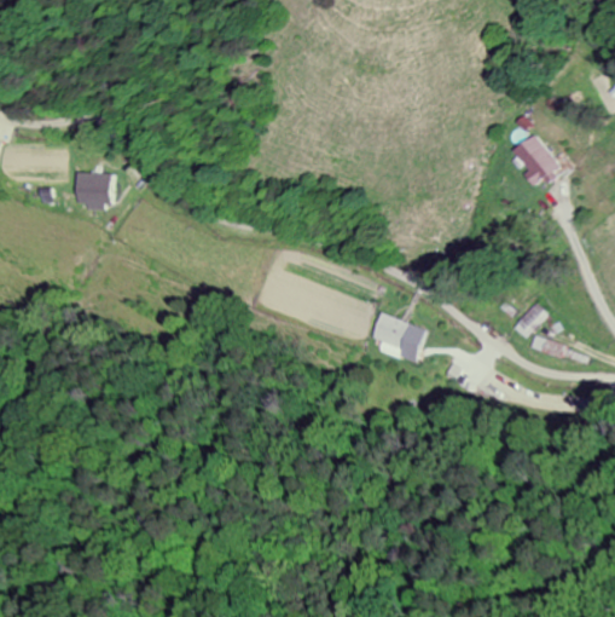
[(553,176),(550,171),(556,167),(535,137),(512,151),(537,188),(553,176)]
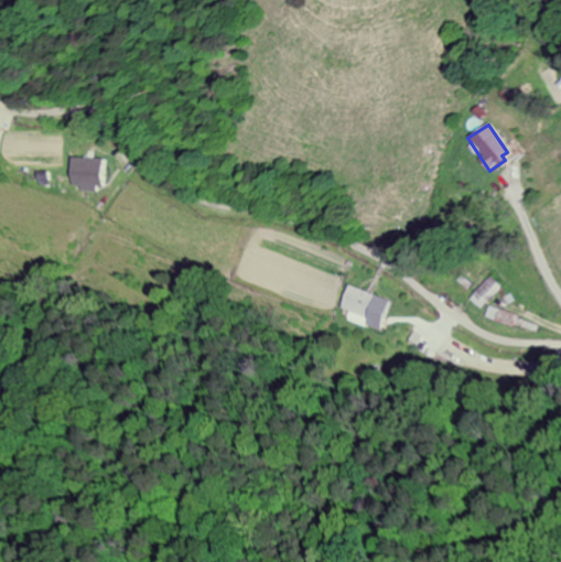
[(69,185),(78,185),(78,190),(100,191),(101,160),(71,159),(69,185)]
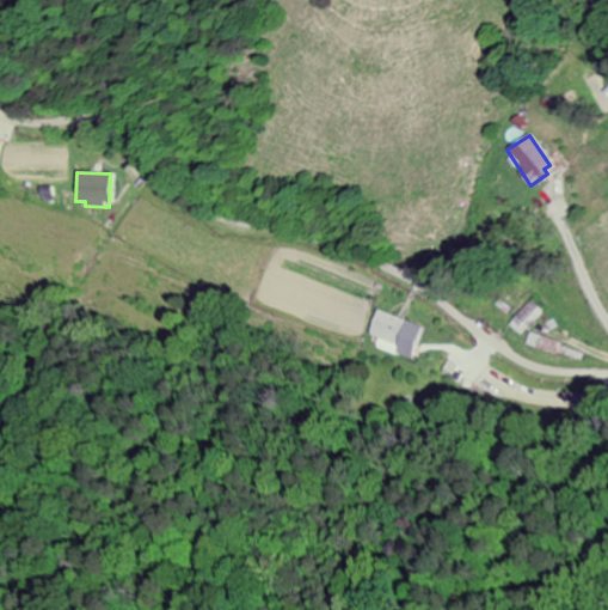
[(508,323),(521,335),(544,311),(529,299),(508,323)]
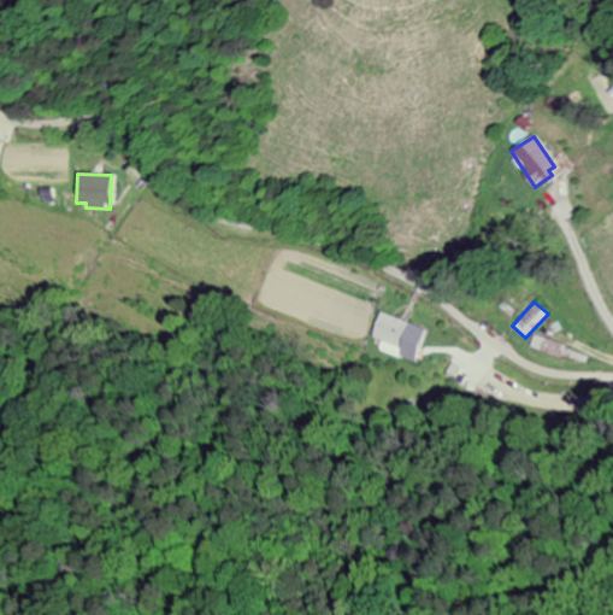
[(413,355),(424,329),(379,311),(370,337),(413,355)]
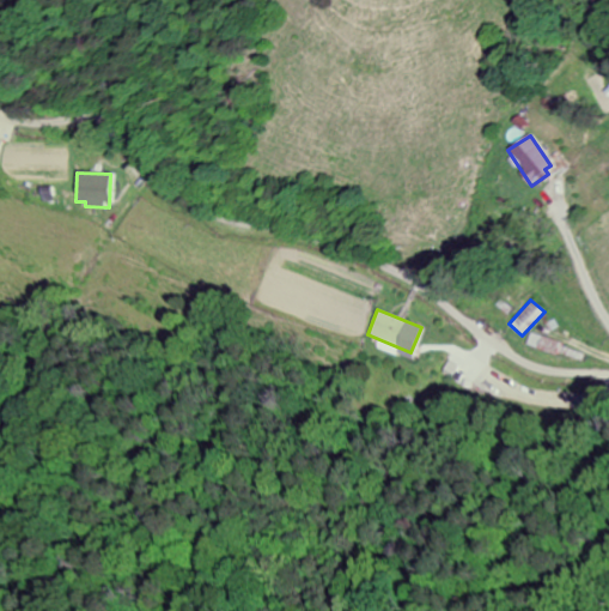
[(527,345),(555,356),(559,342),(531,332),(527,345)]
